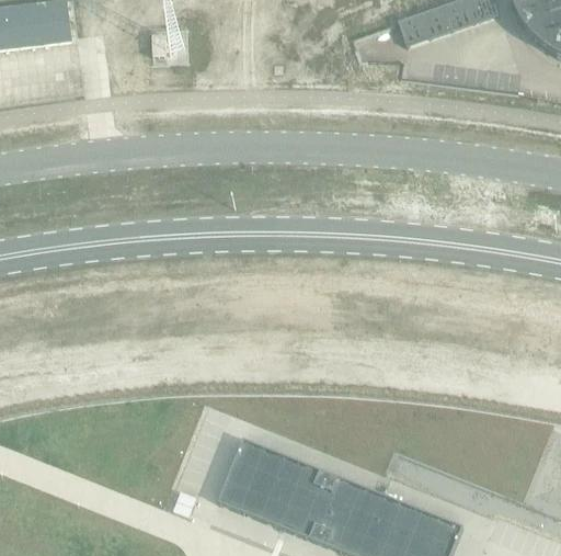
[(66,0),(0,7),(0,48),(70,41),(66,0)]
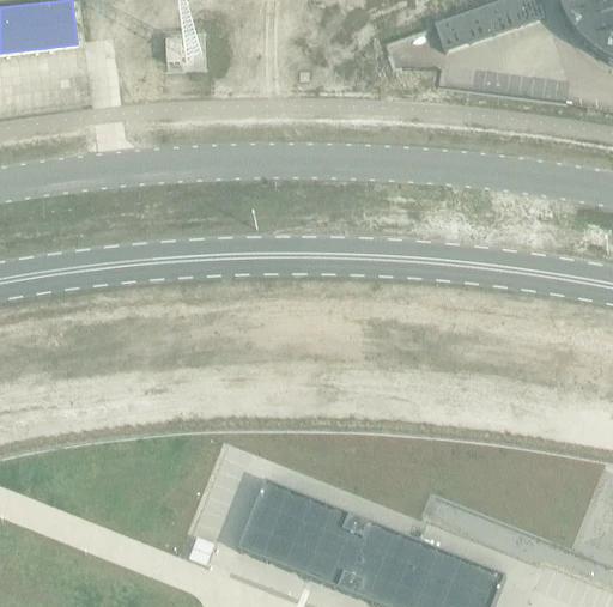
[(444,58),(544,23),(535,0),(521,0),(435,30),(444,58)]
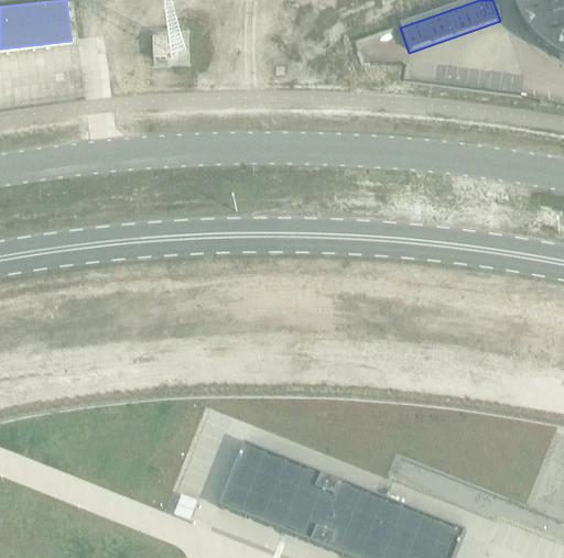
[(539,0),(511,8),(525,37),(531,44),(542,54),(557,65),(563,67),(563,0),(539,0)]
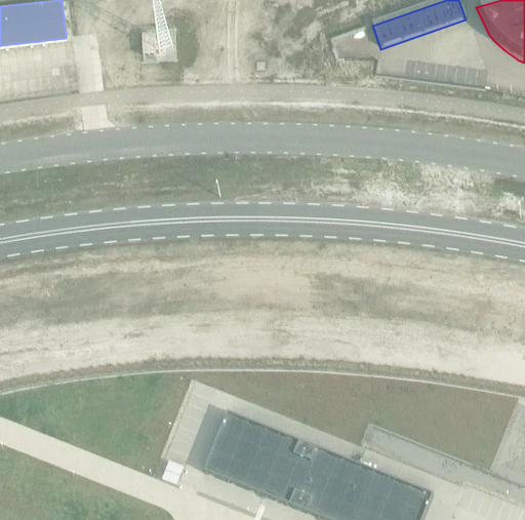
[(155,51),(154,31),(142,32),(143,51),(155,51)]
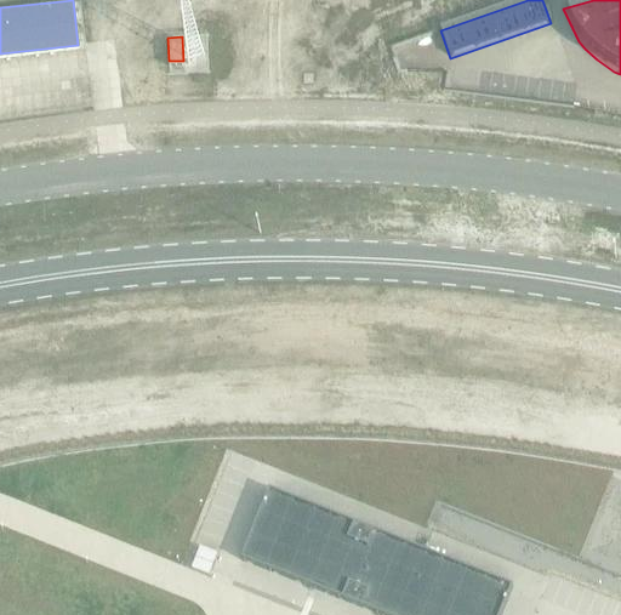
[(268,484),(240,554),(393,614),(499,614),(512,581),(268,484)]
